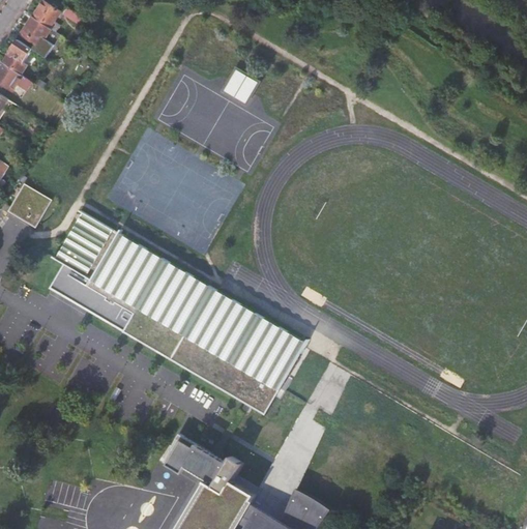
[(41,1),(31,18),(49,29),(53,32),(57,27),(51,23),(58,12),(41,1)]
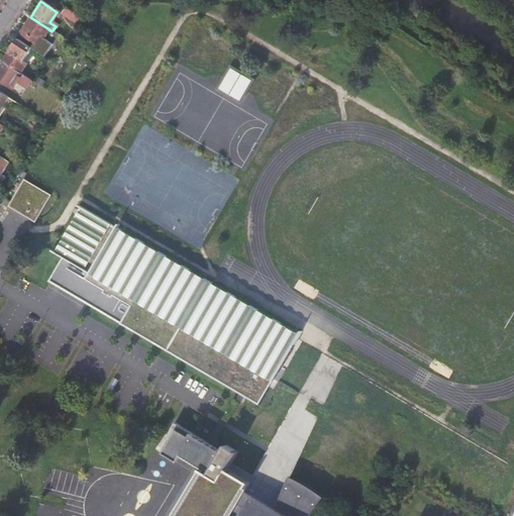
[(77,16),(63,7),(59,12),(73,22),(77,16)]
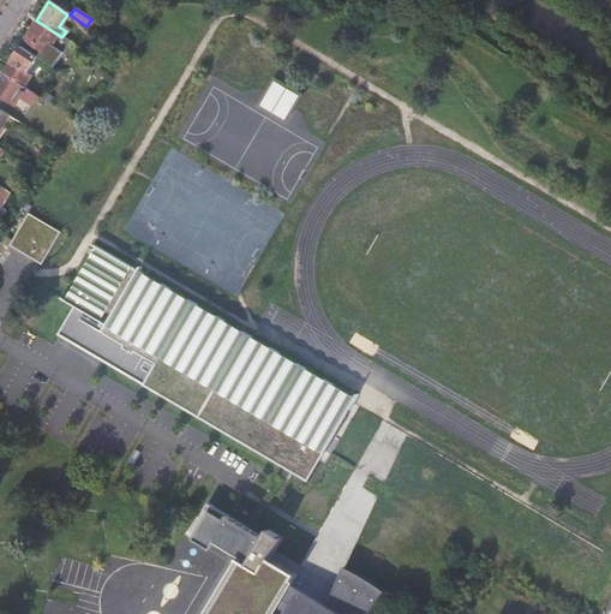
[(57,34),(36,21),(23,40),(43,54),(57,34)]
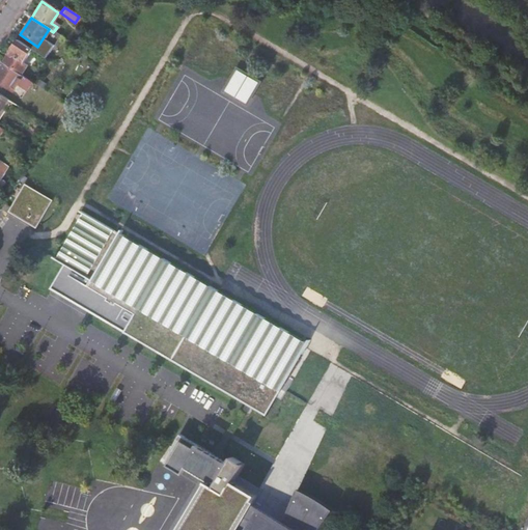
[(1,64),(19,76),(25,66),(21,63),(30,50),(17,40),(1,64)]
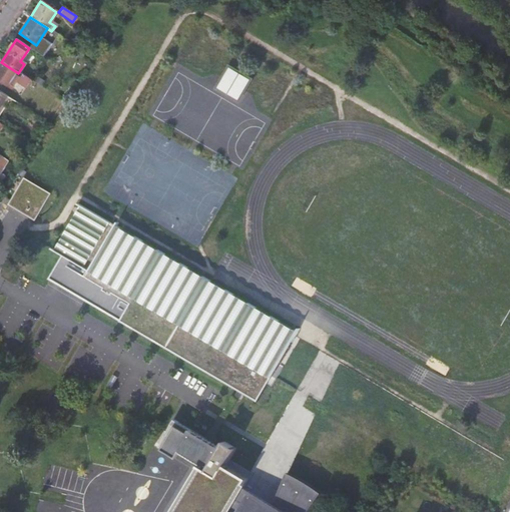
[(35,52),(46,60),(51,53),(39,45),(35,52)]
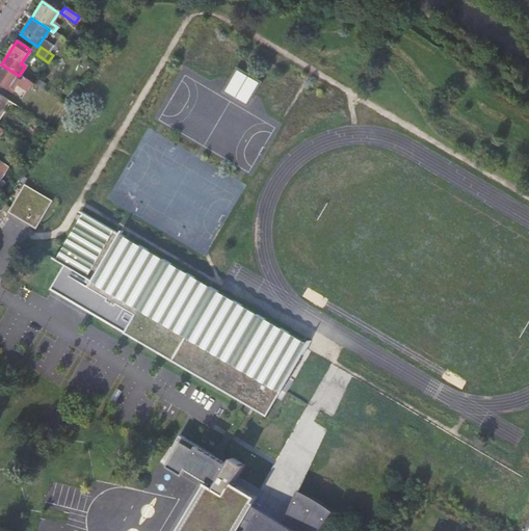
[(23,89),(28,82),(19,76),(1,64),(1,63),(0,64),(0,84),(11,93),(17,85),(23,89)]
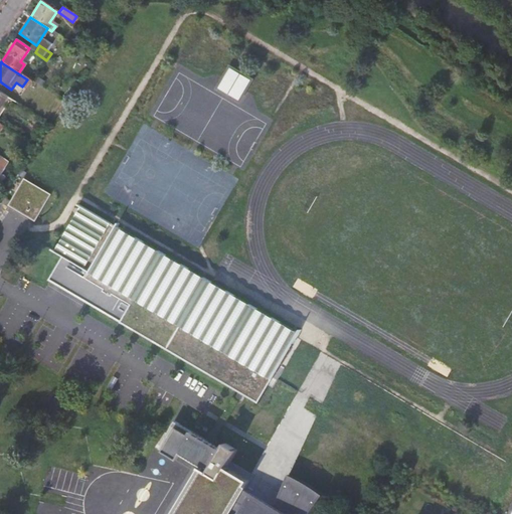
[(228,66),(217,89),(239,100),(250,78),(228,66)]
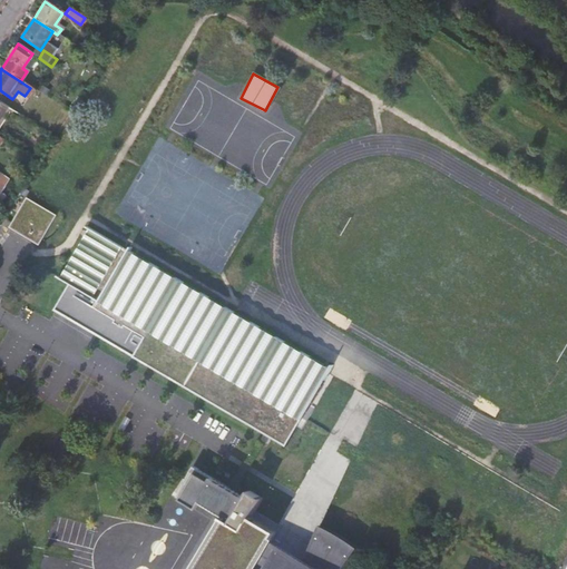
[(42,192),(38,199),(51,207),(56,200),(42,192)]
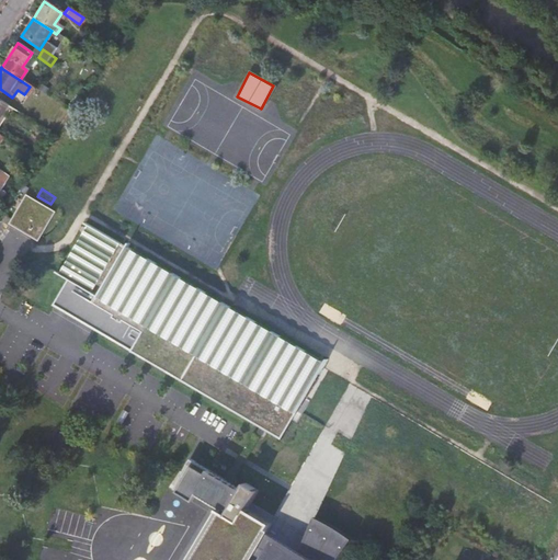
[(24,198),(9,225),(35,239),(49,214),(24,198)]
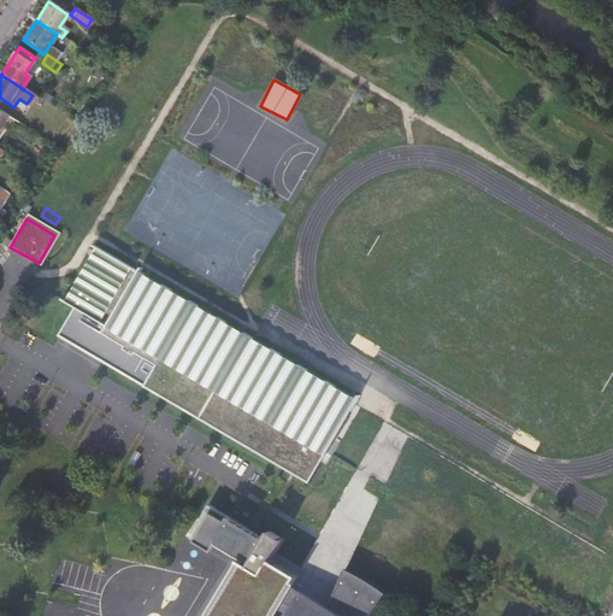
[(307,484),(348,414),(348,412),(355,400),(95,248),(64,304),(72,309),(56,336),(307,484)]
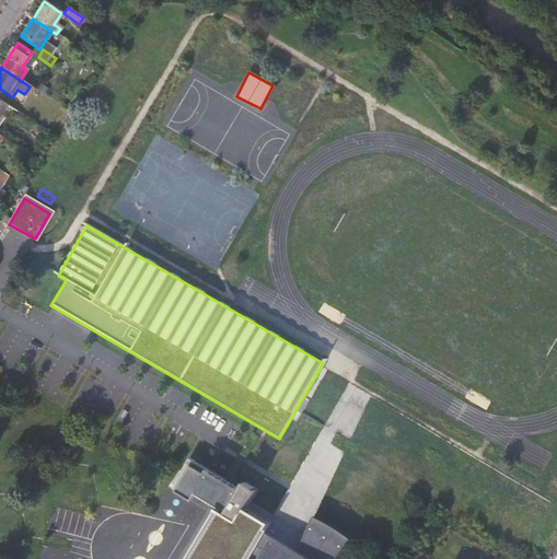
[(247,558),(264,532),(269,524),(244,509),(256,490),(243,482),(240,489),(207,469),(204,474),(189,465),(174,491),(189,501),(195,492),(221,508),(219,511),(216,509),(215,511),(218,512),(189,558),(247,558)]
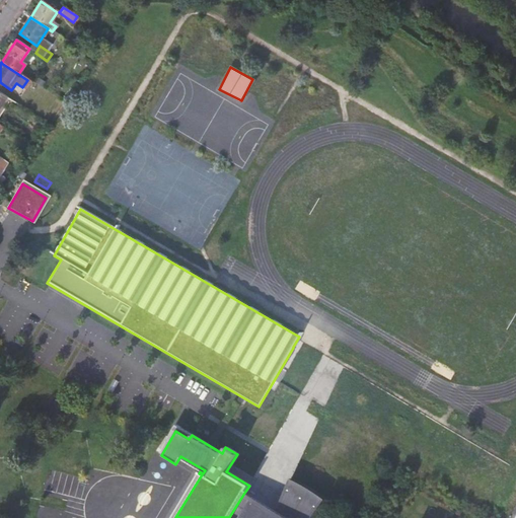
[(175,517),(202,474),(199,473),(194,469),(164,517),(175,517)]
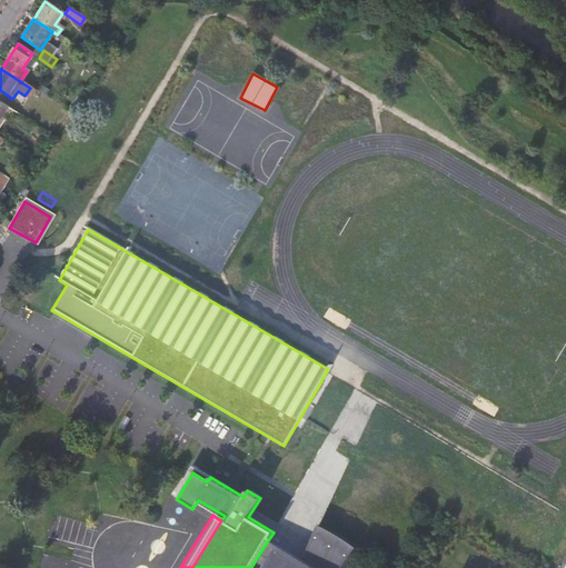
[(339,567),(355,547),(345,540),(334,534),(317,525),(300,560),(268,540),(251,567),(339,567)]
